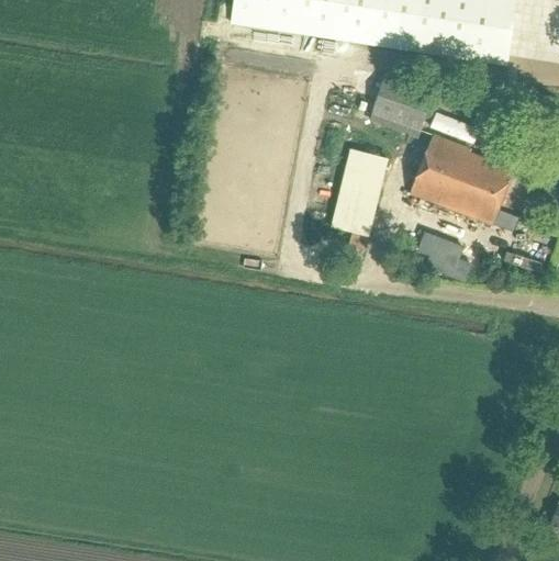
[(512,0),(234,0),(231,23),(502,65),(512,0)]
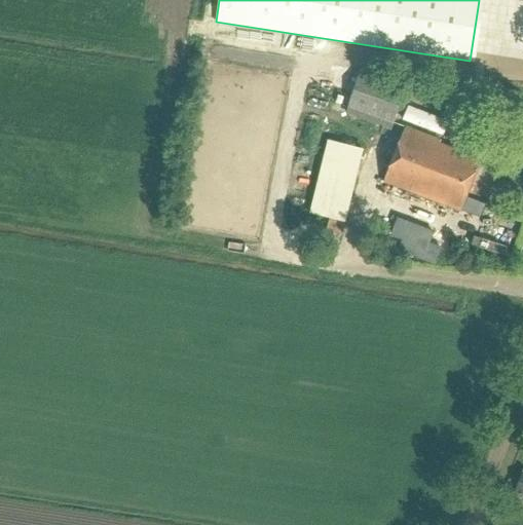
[(345,107),(391,123),(404,87),(358,71),(345,107)]
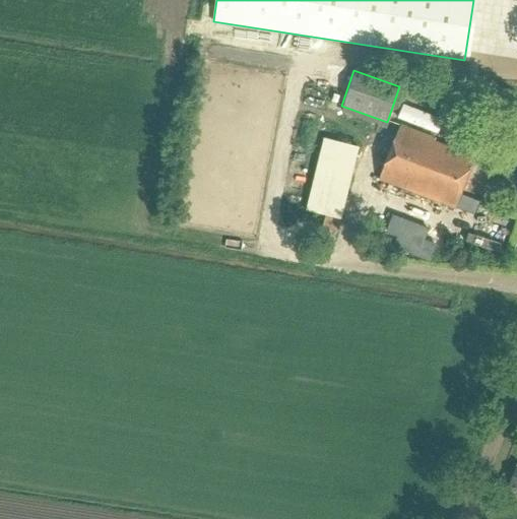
[(403,104),(397,118),(436,135),(443,121),(403,104)]
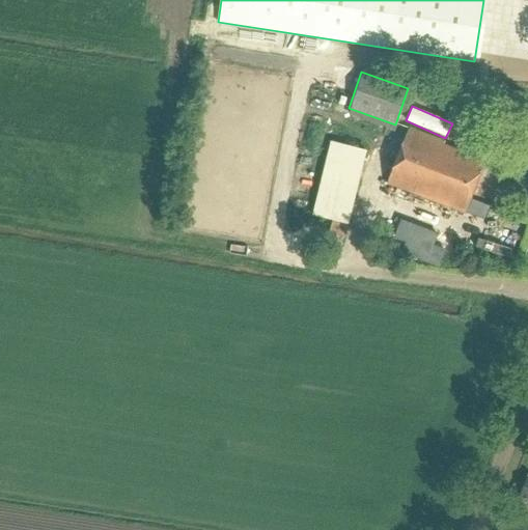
[(407,128),(386,183),(462,213),(479,165),(455,156),(457,151),(441,144),(442,141),(407,128)]
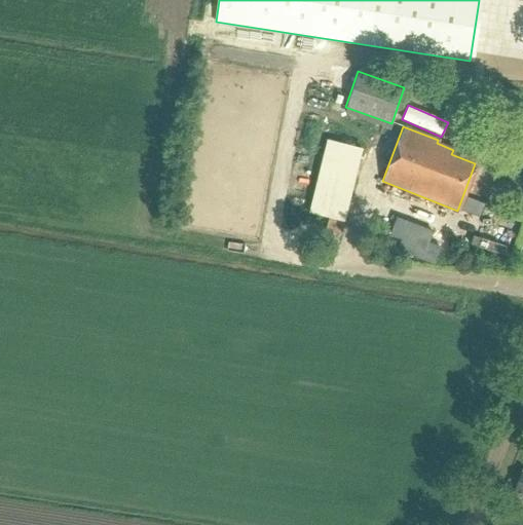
[(309,213),(347,221),(365,148),(327,139),(309,213)]
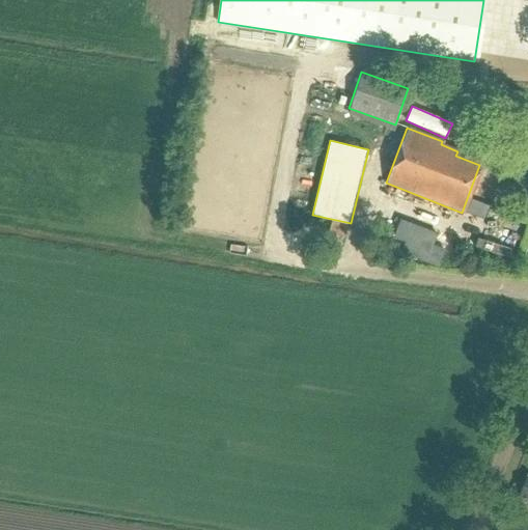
[(435,234),(398,221),(392,239),(404,243),(399,253),(437,268),(443,251),(431,246),(435,234)]
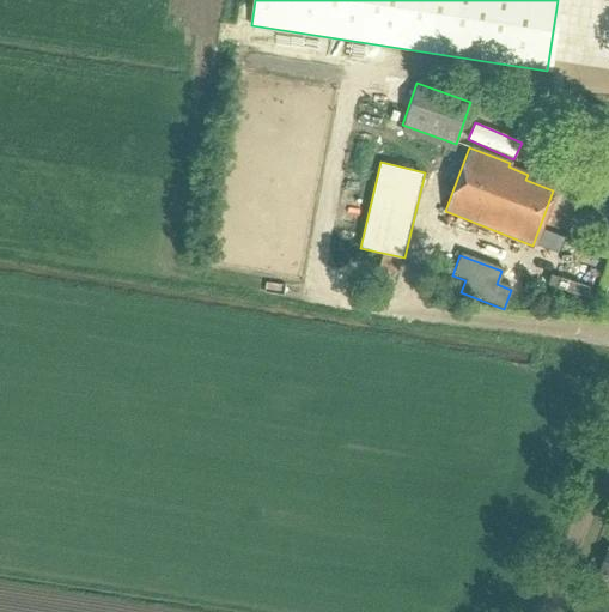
[(608,551),(607,551),(597,573),(608,577),(608,551)]
